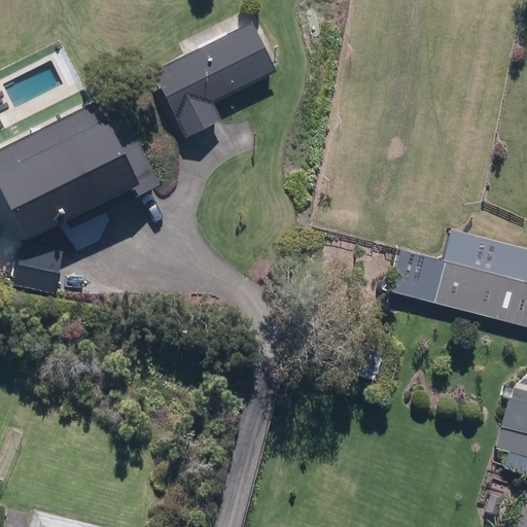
[(212,102),(275,69),(249,22),(152,73),(178,120),(188,115),(196,129),(219,116),(212,102)]
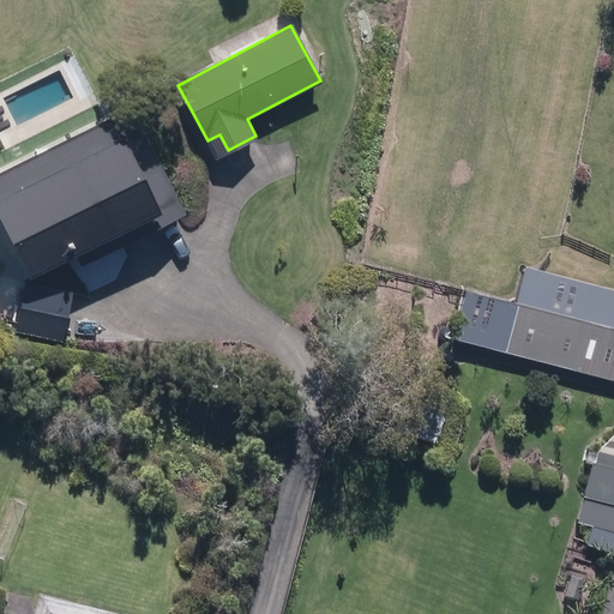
[(133,101),(0,170),(0,224),(28,278),(72,254),(78,264),(188,206),(133,101)]
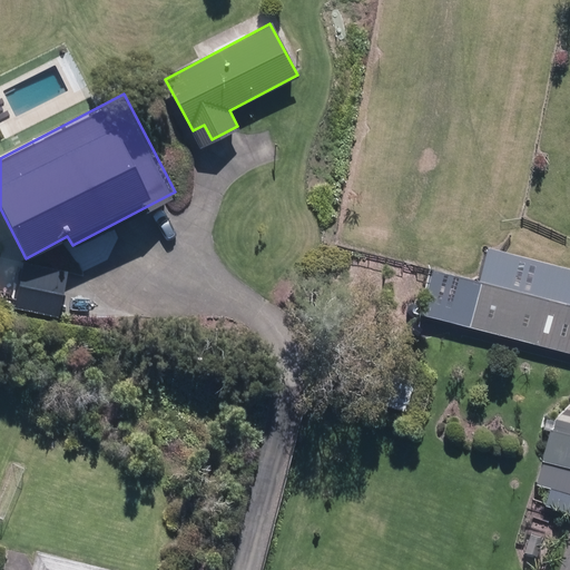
[(569,268),(489,247),(480,279),(434,267),(422,314),(569,351),(569,268)]
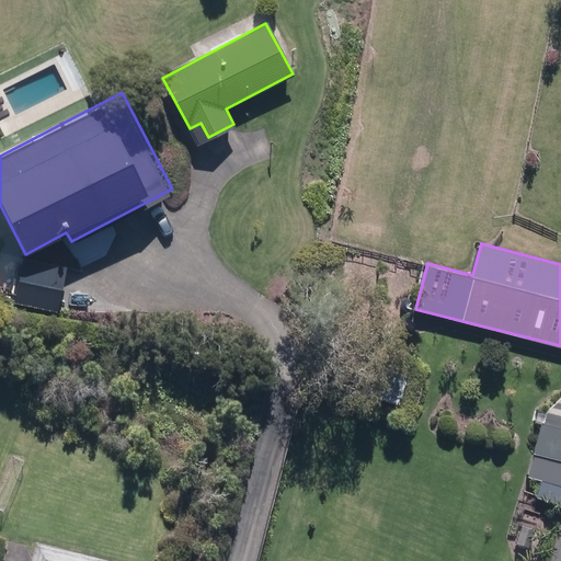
[(11,298),(59,309),(69,265),(21,254),(11,298)]
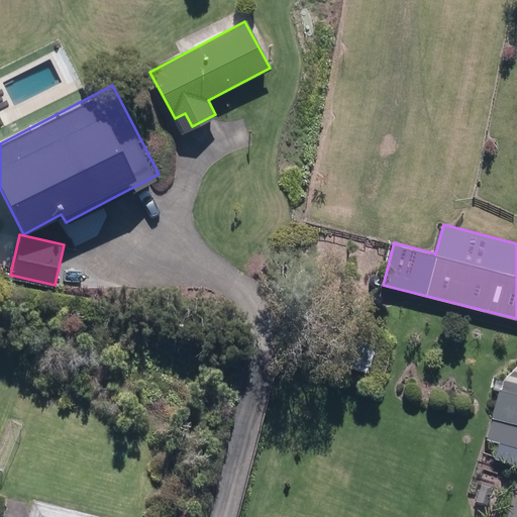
[(516,365),(498,382),(484,435),(516,443),(516,365)]
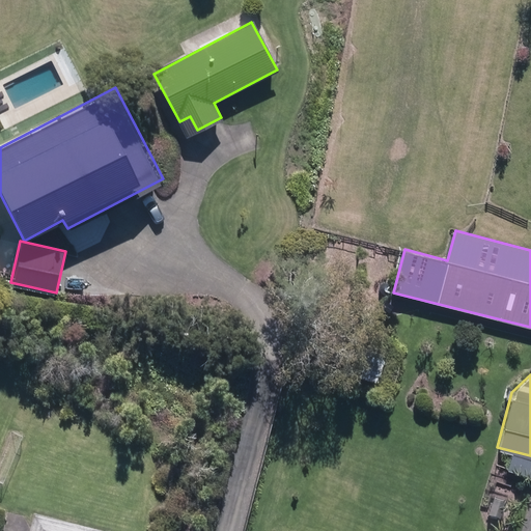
[(95,530),(32,514),(28,530),(95,530)]
